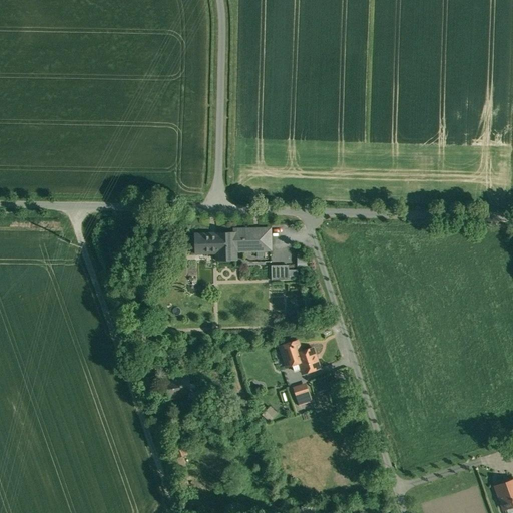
[(253,232),(196,234),(197,252),(217,251),(217,259),(236,258),(235,246),(254,245),(253,232)]
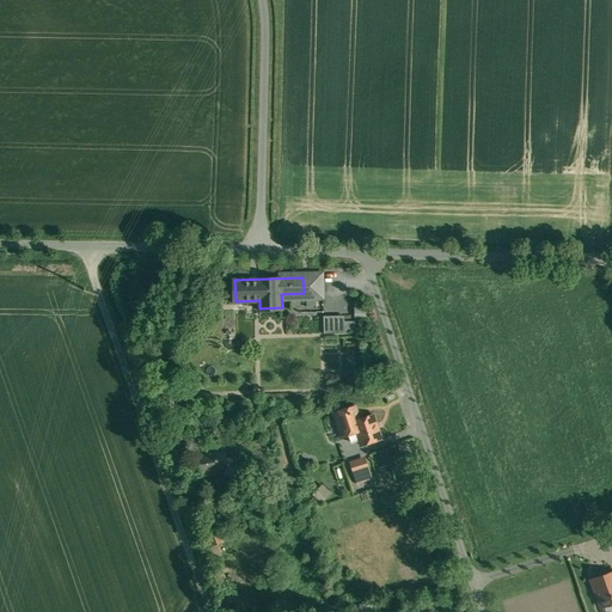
[(324,331),(344,331),(344,314),(324,314),(324,331)]
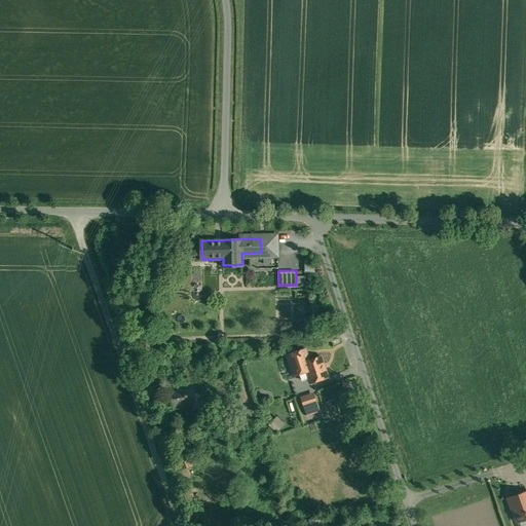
[(321,357),(309,361),(305,349),(298,351),(296,350),(291,352),(290,354),(287,355),(293,376),(299,374),(301,380),(308,378),(310,383),(328,377),(321,357)]
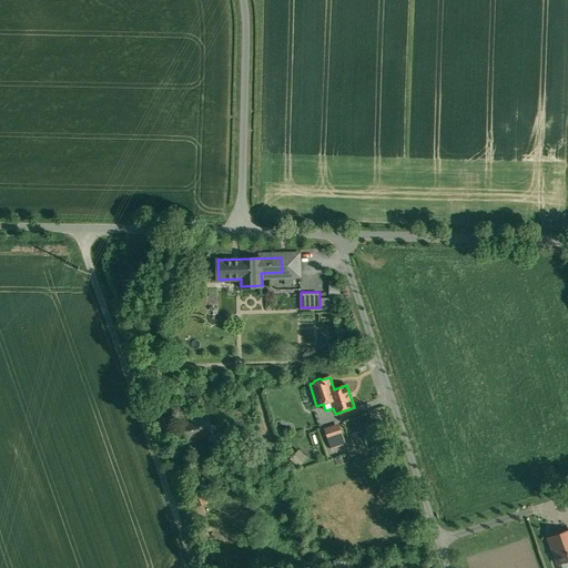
[(209,417),(184,421),(188,440),(208,437),(206,427),(210,427),(209,417)]
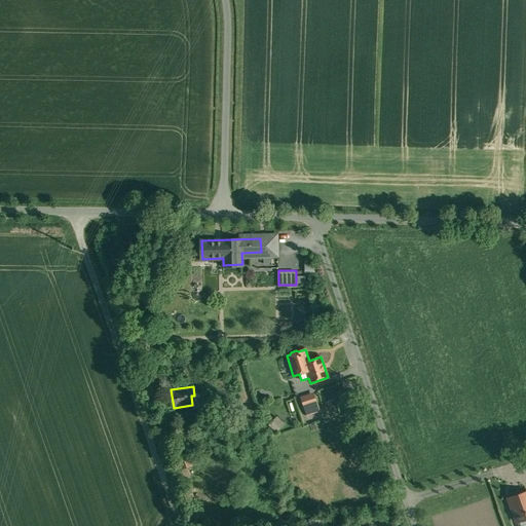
[(313,392),(300,397),(306,414),(318,410),(313,392)]
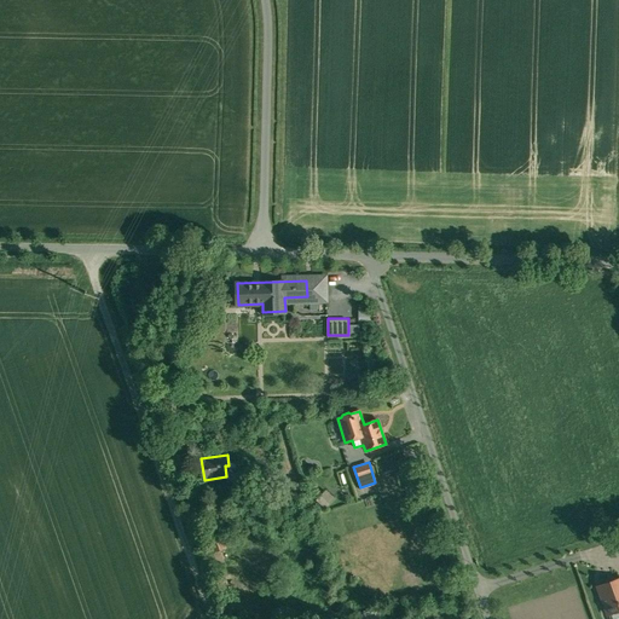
[(206,485),(191,486),(192,496),(207,493),(206,485)]
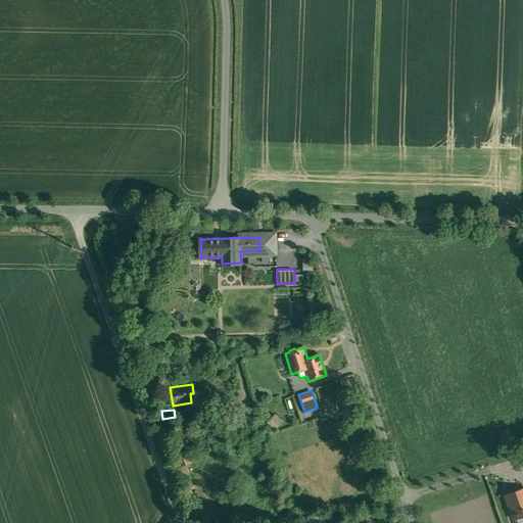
[(275,413),(267,422),(275,429),(283,420),(275,413)]
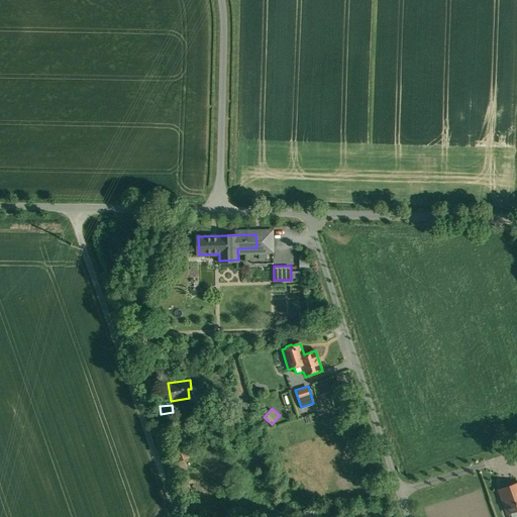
[(516,484),(500,490),(508,513),(516,509),(516,484)]
